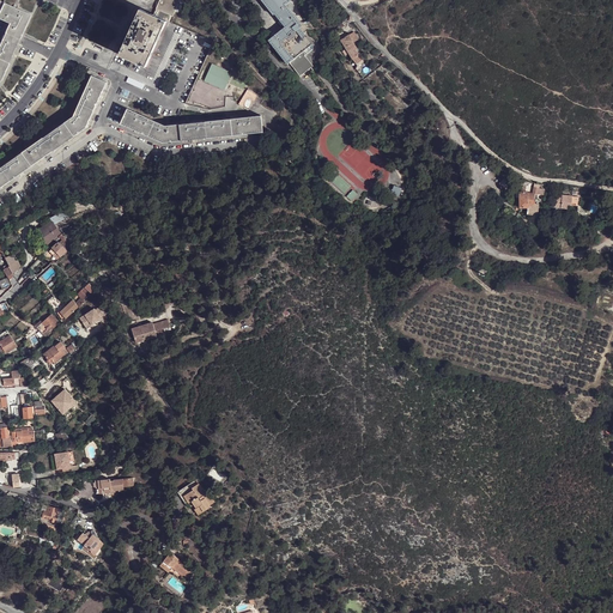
[(0,0),(0,18),(8,22),(14,7),(0,0)]
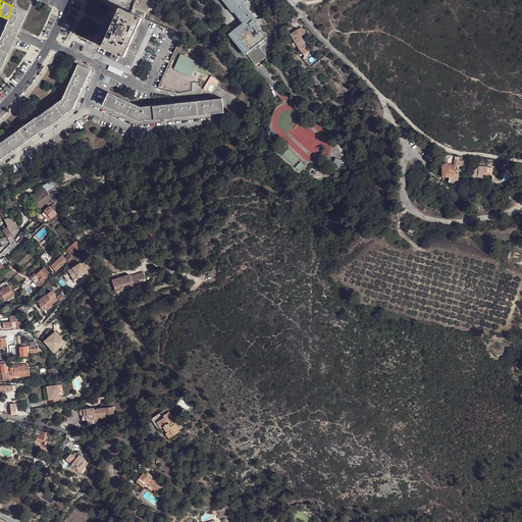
[(147,14),(153,0),(136,0),(133,8),(137,9),(141,11),(147,14)]
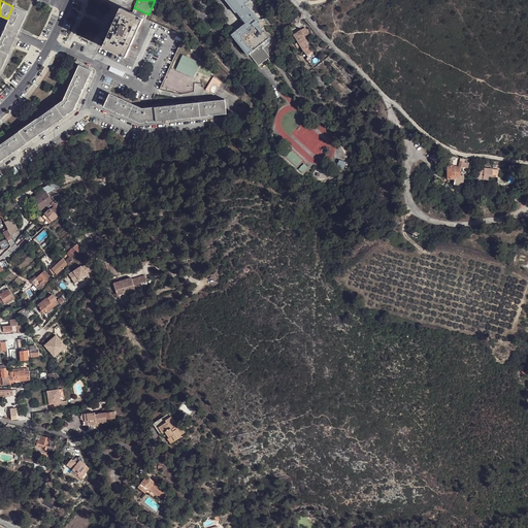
[(250,1),(249,0),(224,0),(235,13),(236,12),(244,6),(250,1)]
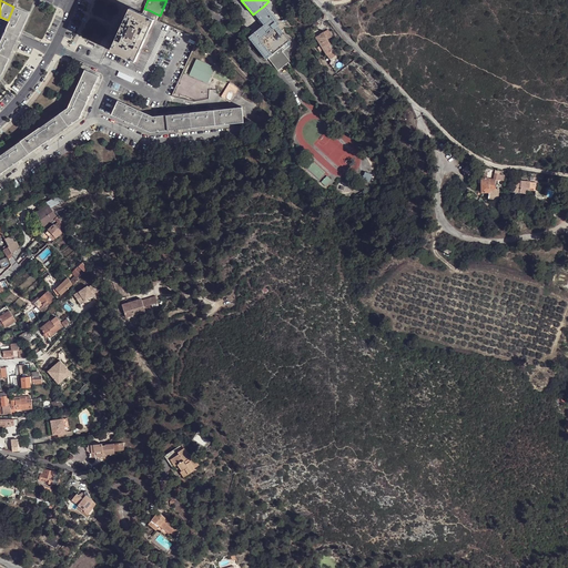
[(2,34),(16,40),(19,33),(28,13),(13,7),(8,20),(4,27),(2,34)]
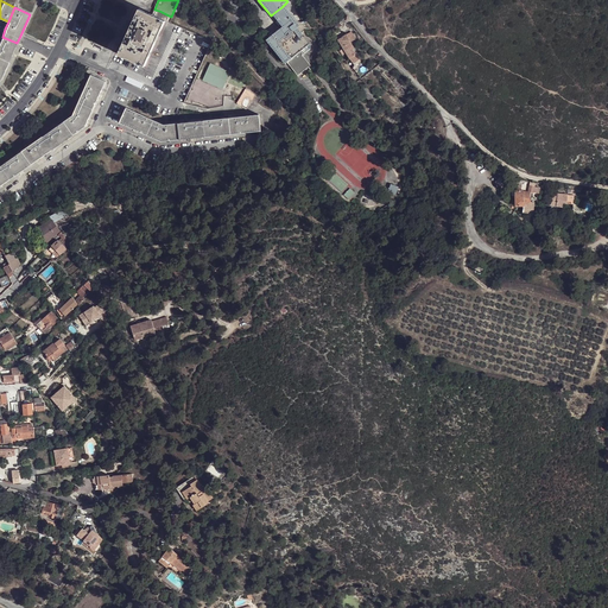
[(282,7),(272,14),(283,27),(292,21),(282,7)]
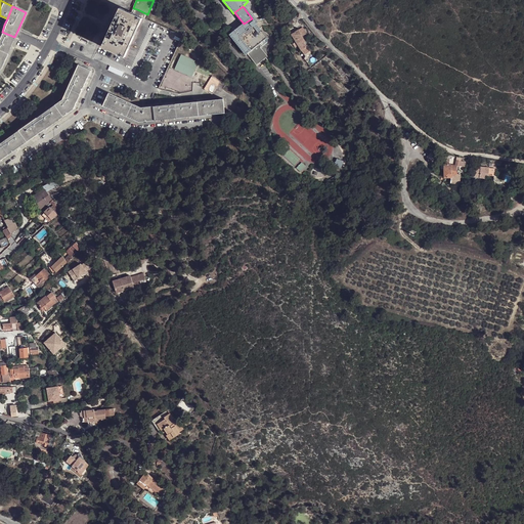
[(139,16),(135,14),(131,12),(120,7),(114,20),(102,47),(125,57),(142,18),(139,16)]
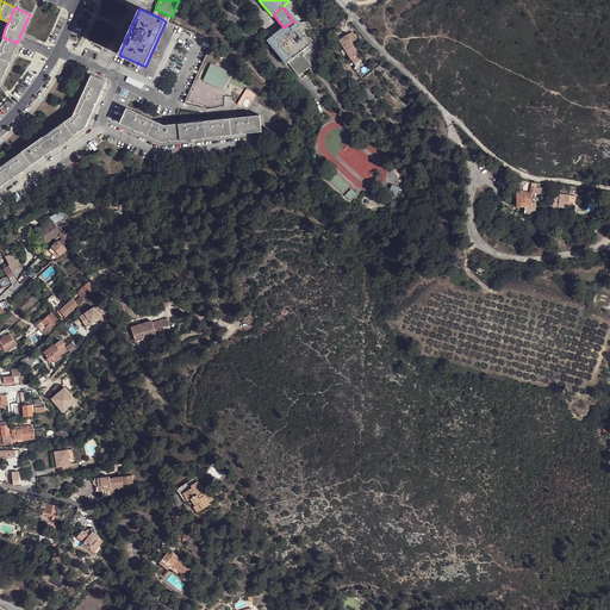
[(267,41),(286,64),(287,63),(304,51),(311,45),(293,22),(284,27),(267,41)]
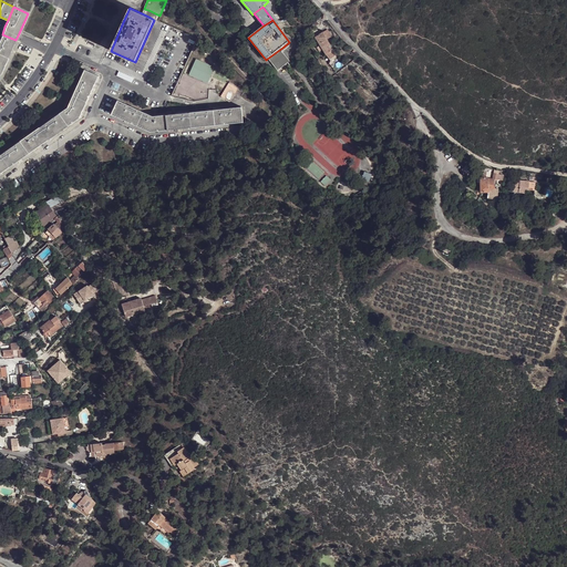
[(107,50),(111,51),(123,22),(121,21),(107,50)]
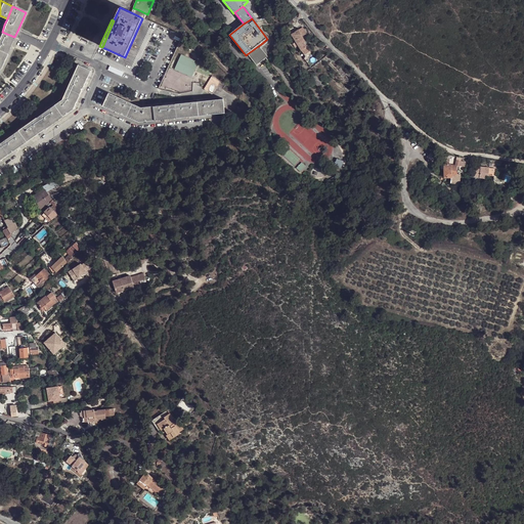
[(299,30),(292,34),(301,50),(302,50),(307,46),(308,46),(307,44),(302,36),(307,34),(303,28),(299,30)]
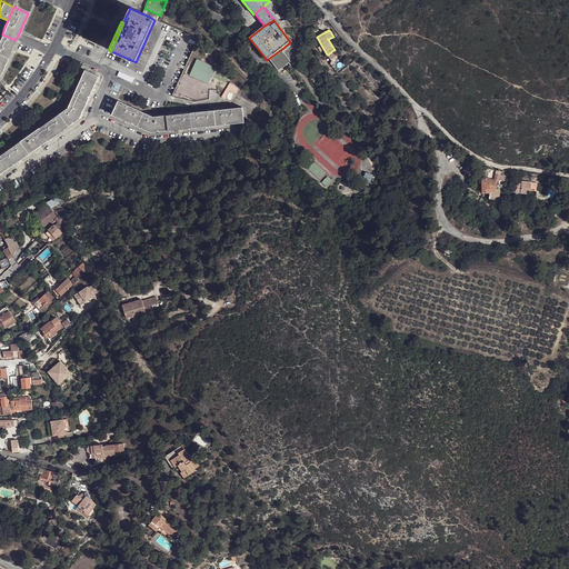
[(0,38),(0,73),(0,75),(16,40),(2,35),(0,38)]
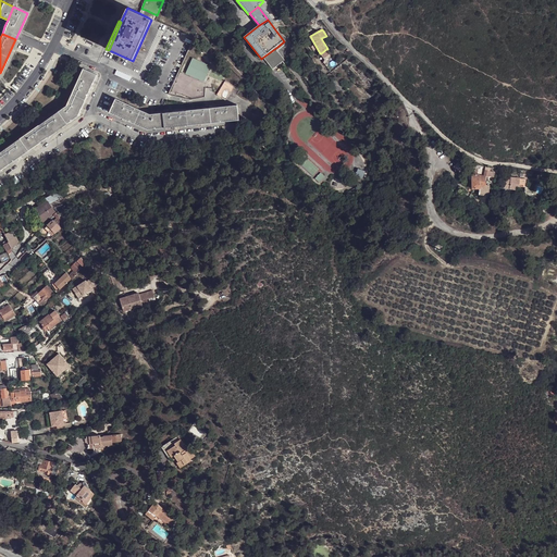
[(262,58),(273,71),(283,63),(285,65),(287,63),(279,52),(281,50),(277,47),(262,58)]
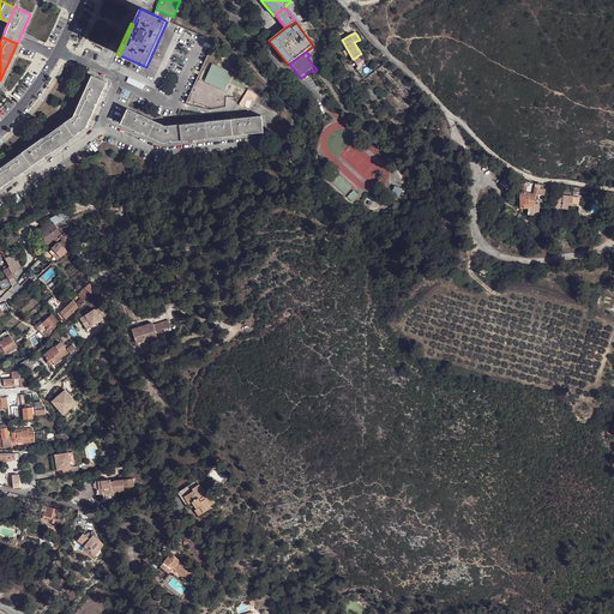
[(212,64),(205,80),(226,90),(233,72),(212,64)]
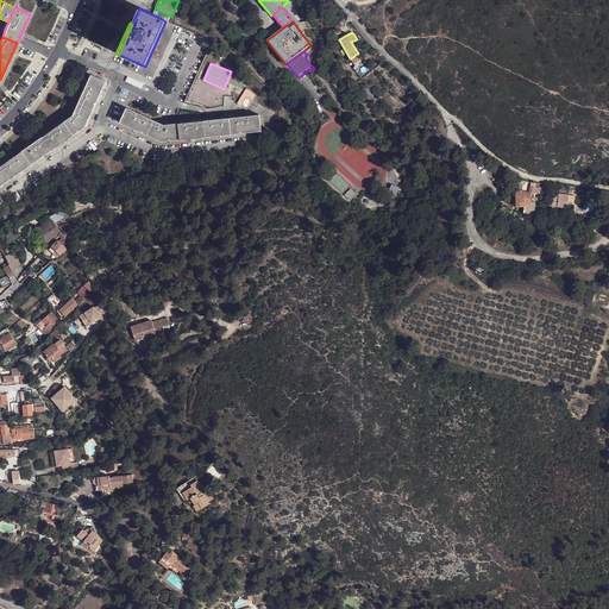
[(82,94),(99,100),(100,95),(106,82),(92,75),(82,94)]
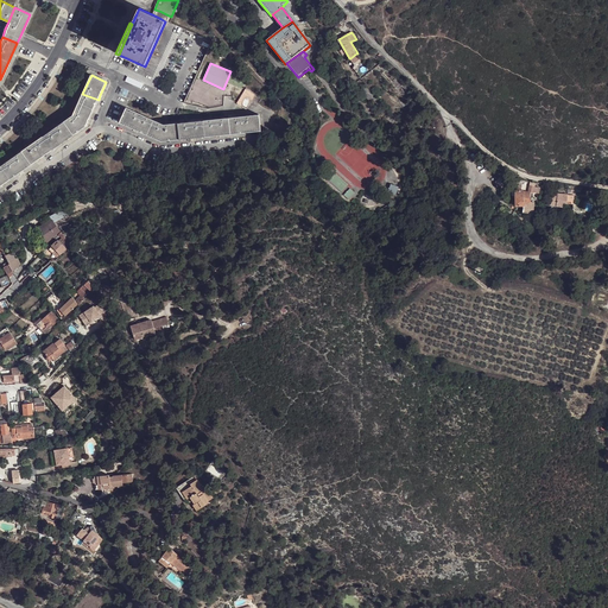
[(371,92),(365,84),(360,89),(365,96),(371,92)]
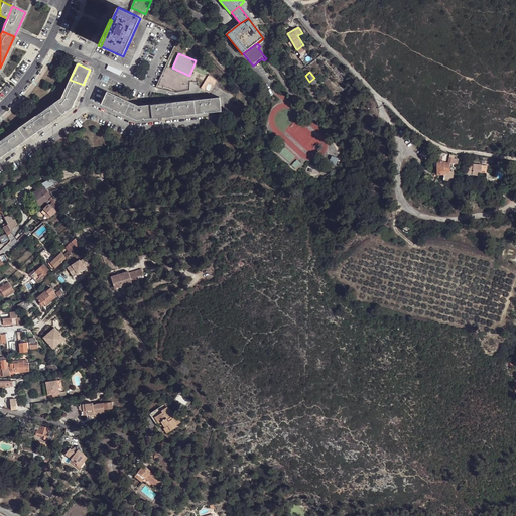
[(211,81),(215,83),(219,78),(211,73),(207,79),(211,81)]
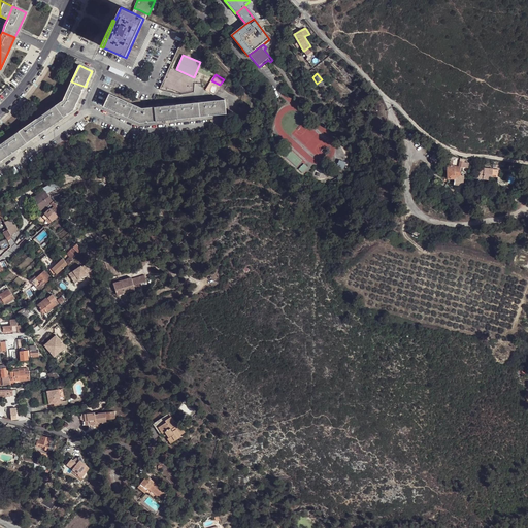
[(322,79),(317,84),(322,89),(326,85),(322,79)]
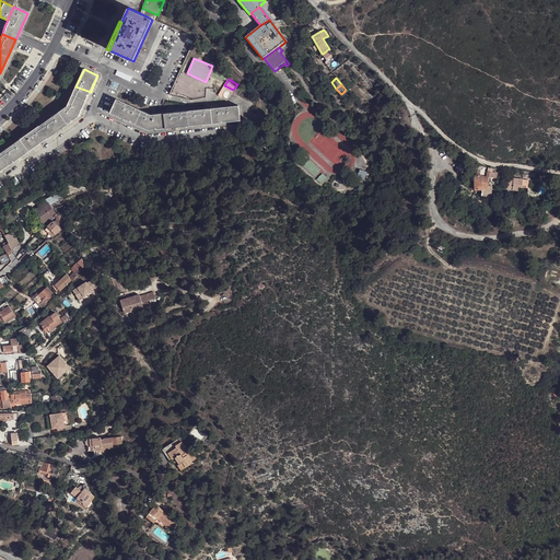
[(224,85),(219,95),(224,98),(229,88),(224,85)]
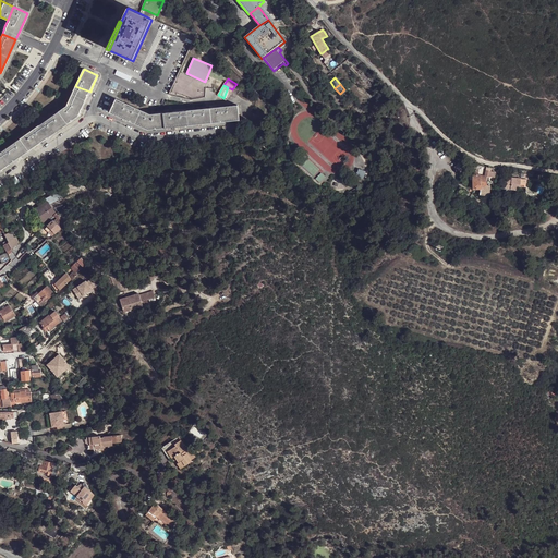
[(67,106),(79,116),(91,92),(75,86),(67,106)]
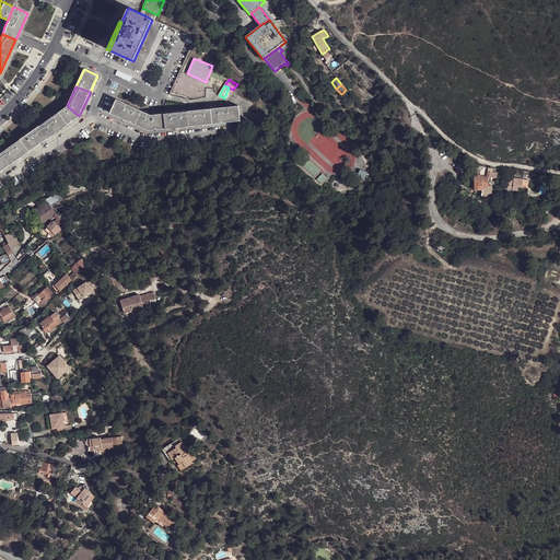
[(358,93),(361,91),(358,86),(351,91),(354,95),(358,93)]
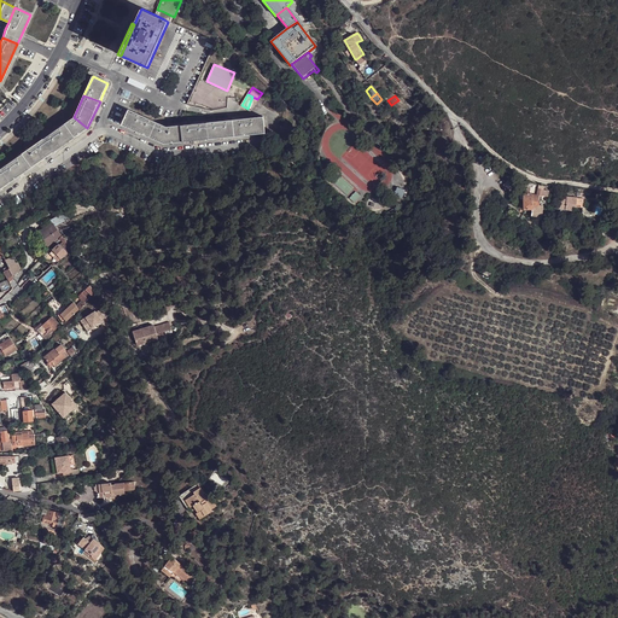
[(252,97),(248,109),(251,111),(257,99),(252,97)]
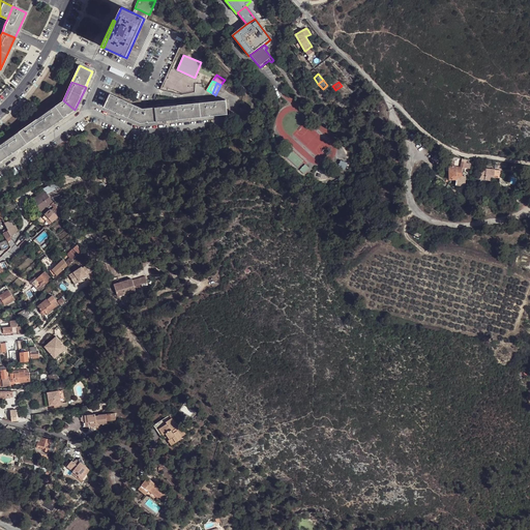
[(342,86),(339,88),(342,94),(343,93),(346,96),(351,92),(344,84),(342,86)]
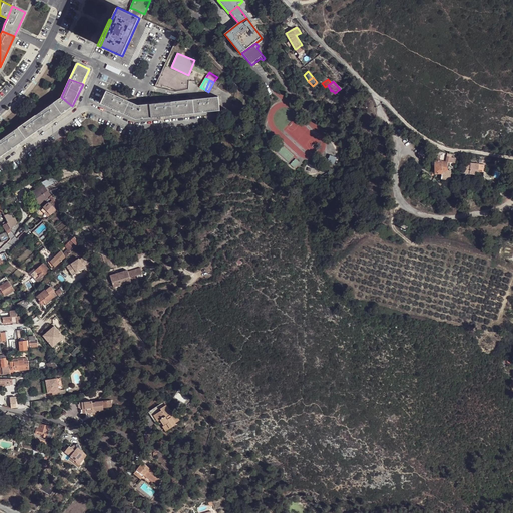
[(131,102),(107,91),(101,104),(125,115),(131,102)]
